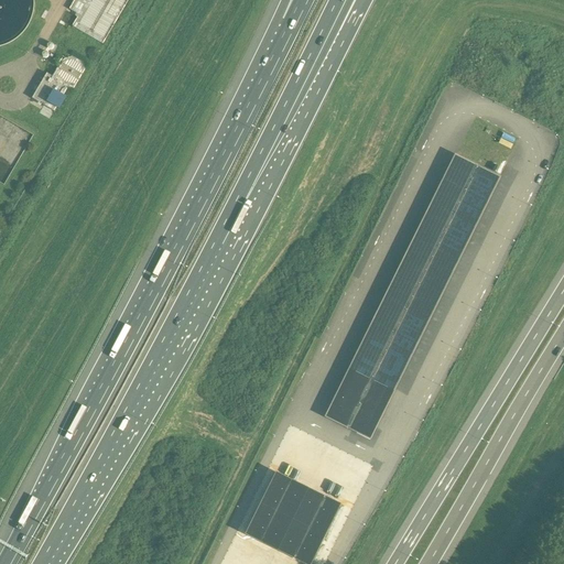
[(104,44),(129,0),(74,0),(69,10),(77,13),(75,17),(77,18),(75,22),(72,28),(104,44)]
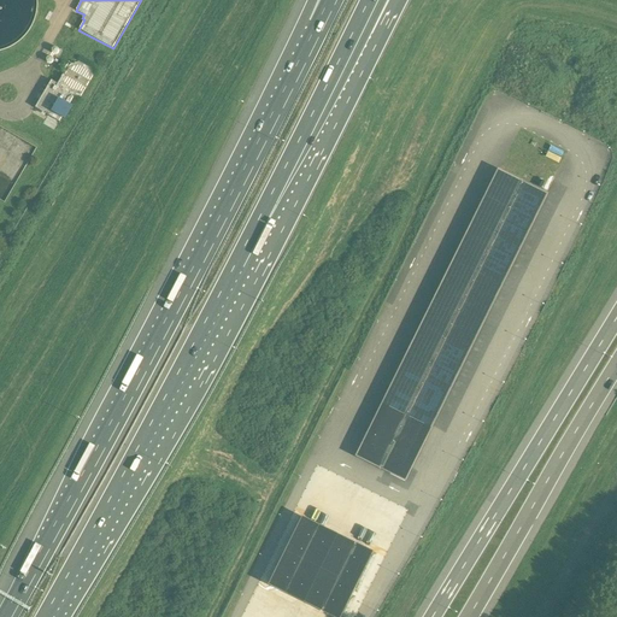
[(52,80),(36,109),(59,122),(74,97),(81,97),(93,77),(90,68),(80,62),(70,65),(69,64),(64,71),(65,72),(58,84),(52,80)]
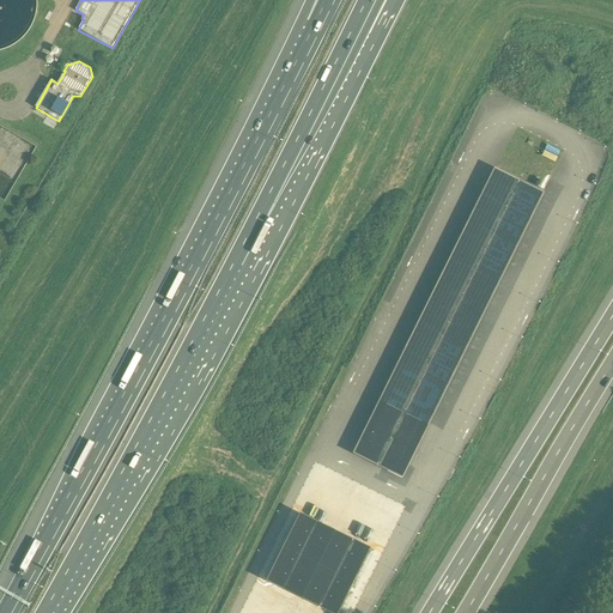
[(36,147),(0,126),(0,198),(5,201),(36,147)]
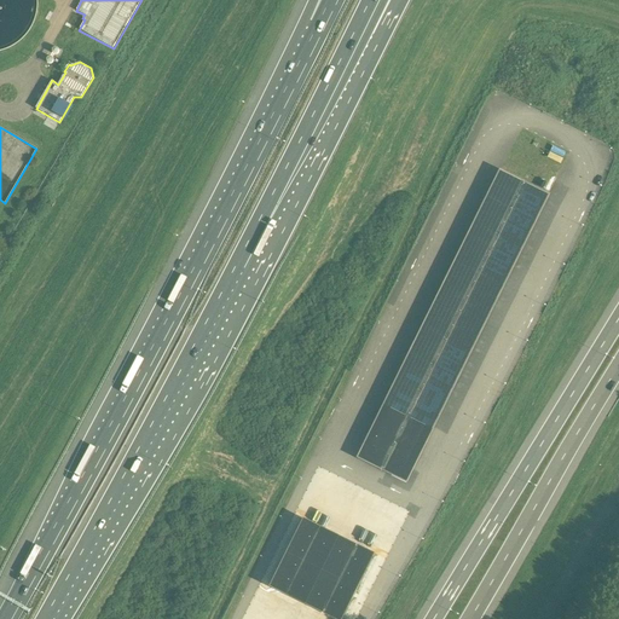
[(499,172),(357,460),(405,484),(549,196),(499,172)]
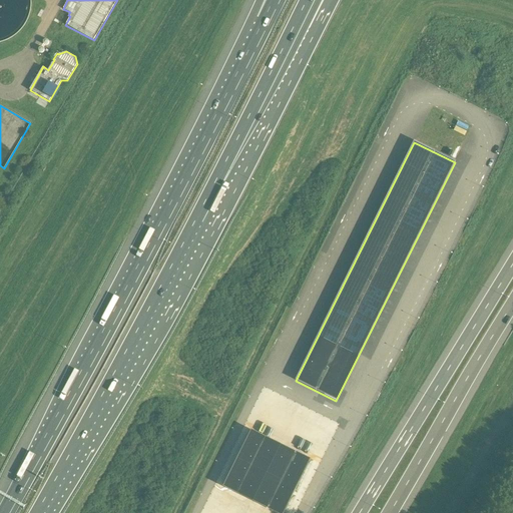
[(251,430),(223,485),(280,512),(284,512),(311,460),(251,430)]
